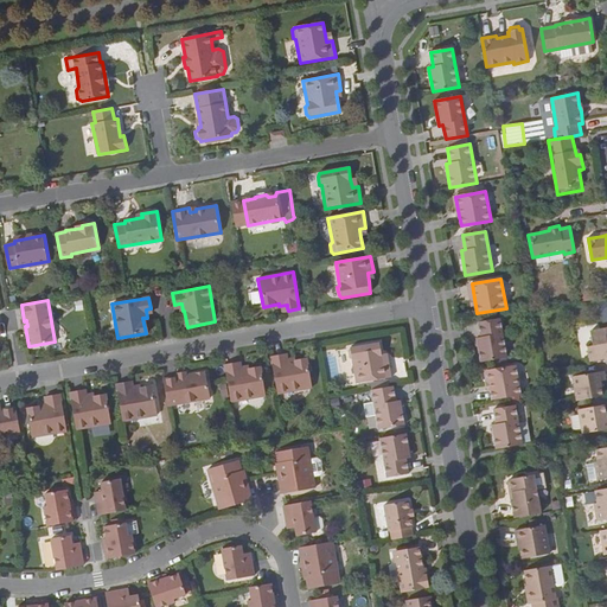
[(477,338),(481,363),(508,358),(500,318),(478,323),(481,337),(477,338)]
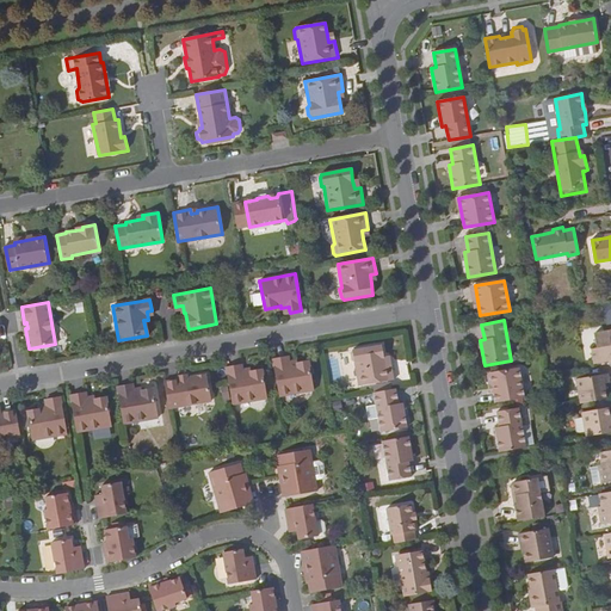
[(608,360),(609,364),(610,363),(610,331),(594,334),(597,347),(591,350),(593,363),(608,360)]
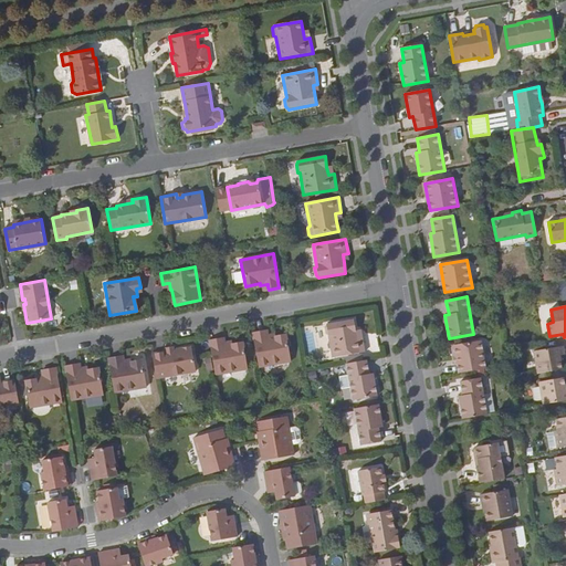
[(357,338),(356,329),(354,320),(327,324),(325,327),(326,334),(329,335),(333,358),(365,352),(363,337),(357,338)]
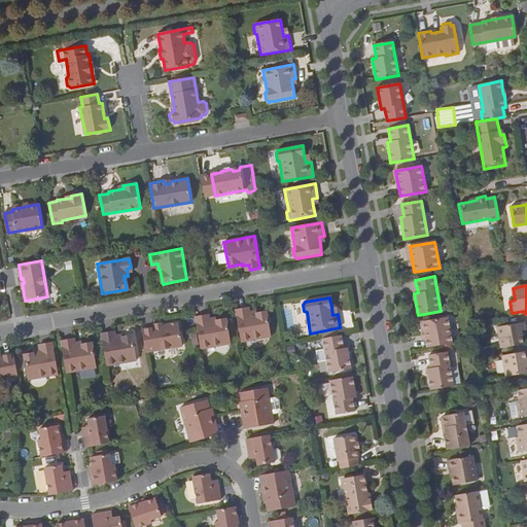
[(244,309),(236,311),(241,342),(271,337),(267,313),(253,315),(252,311),(245,313),(244,309)]
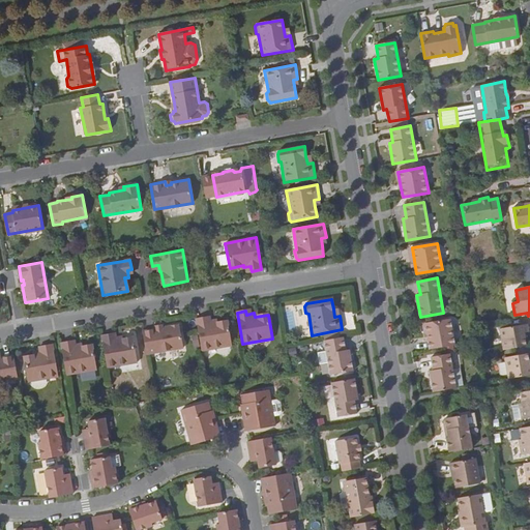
[(522,326),(522,325),(520,317),(492,322),(496,344),(519,340),(517,326),(522,326)]
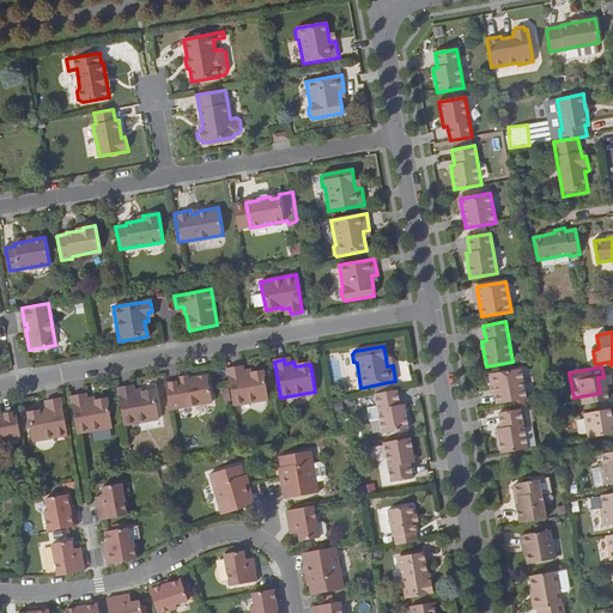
[(237,368),(226,369),(232,405),(267,399),(263,371),(247,374),(247,370),(238,371),(237,368)]
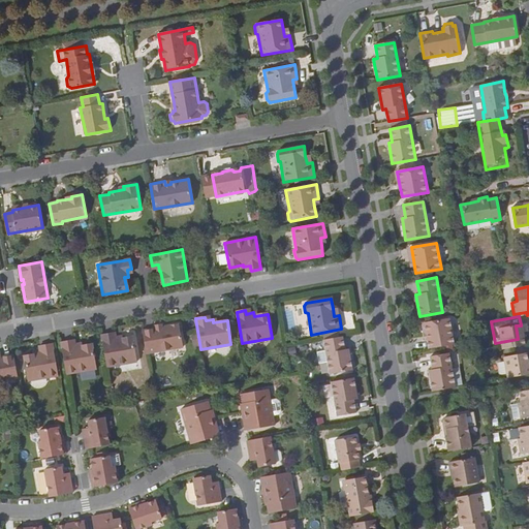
[(428,340),(429,349),(455,344),(449,318),(425,323),(428,340)]
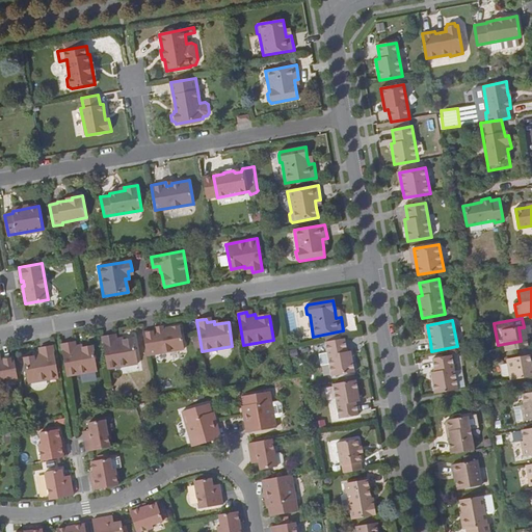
[(142,333),(147,355),(183,349),(179,326),(162,329),(162,331),(157,333),(157,329),(142,333)]
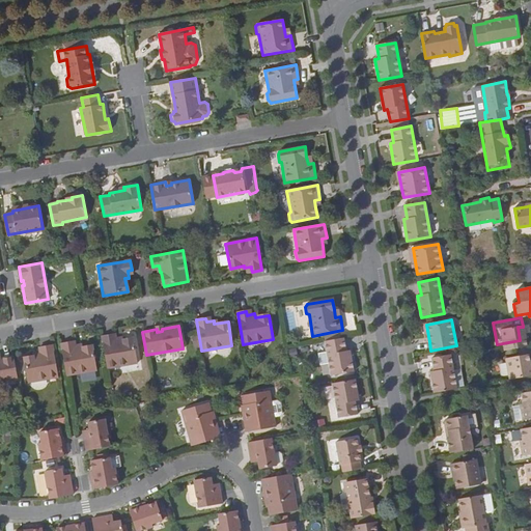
[(102,337),(107,369),(138,363),(134,339),(119,341),(119,338),(112,339),(111,335),(102,337)]
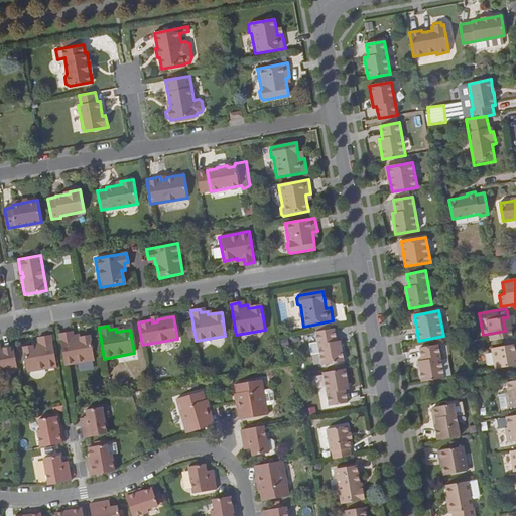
[(337,341),(335,329),(315,332),(323,365),(344,361),(341,340),(337,341)]
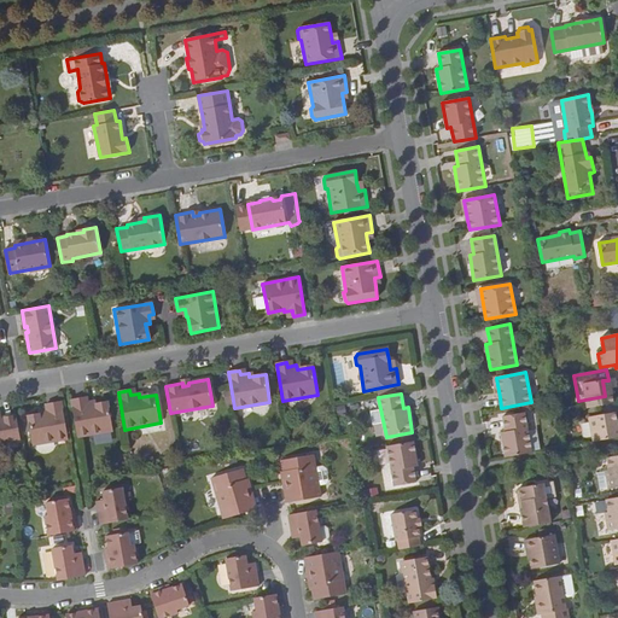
[(82,398),(71,400),(77,437),(114,430),(109,403),(92,406),(91,402),(82,403),(82,398)]
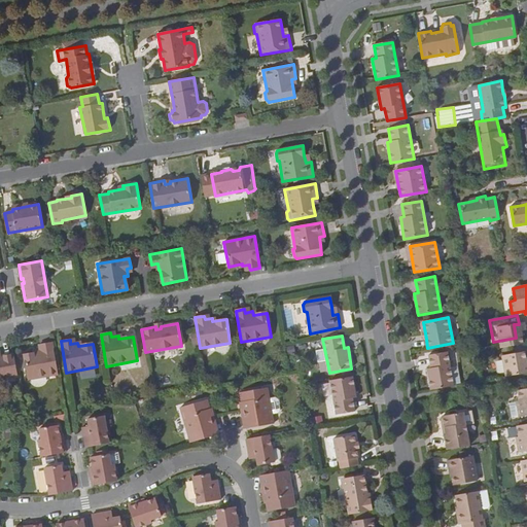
[(58,375),(53,343),(42,345),(42,349),(36,350),(37,353),(23,356),(27,380),(58,375)]
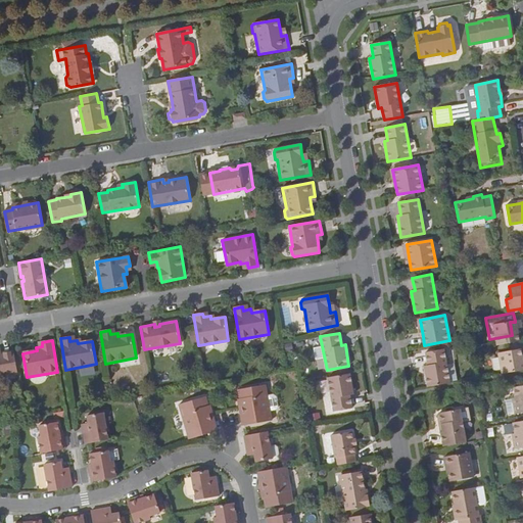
[(497,353),(502,374),(522,370),(522,361),(521,348),(497,353)]
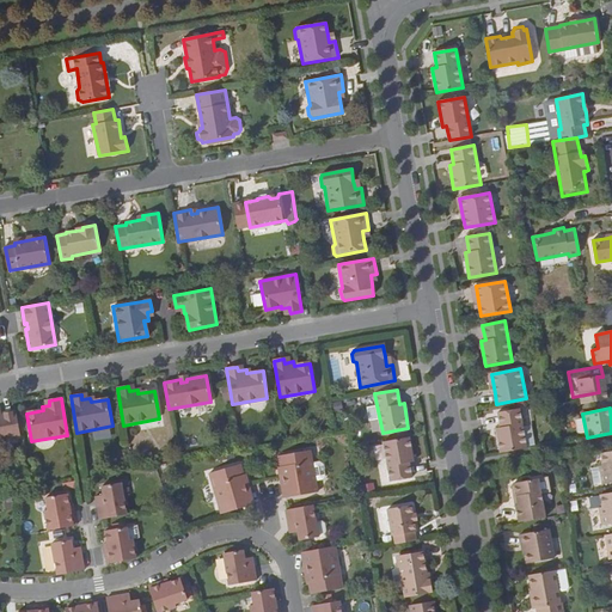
[(496,428),(500,453),(527,448),(520,409),(499,412),(501,427),(496,428)]
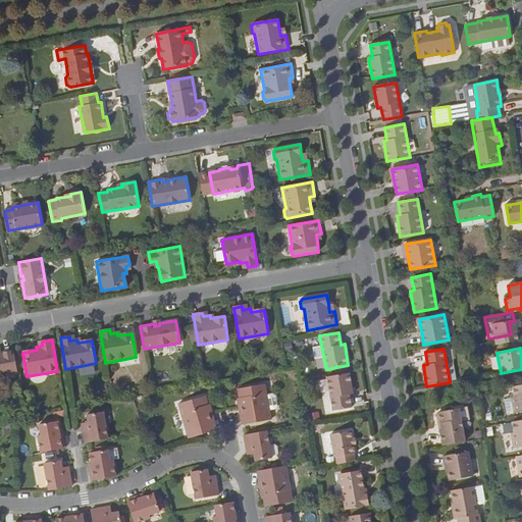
[(0,374),(17,372),(13,350),(0,351),(0,374)]
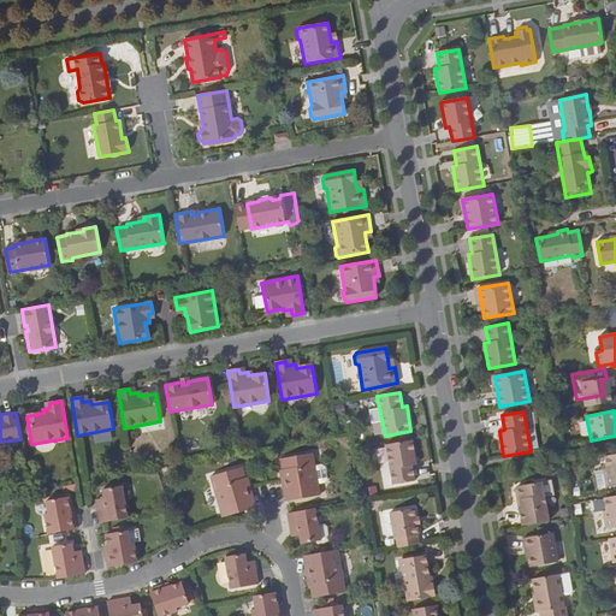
[(416,466),(413,440),(386,445),(392,485),(415,480),(413,466),(416,466)]
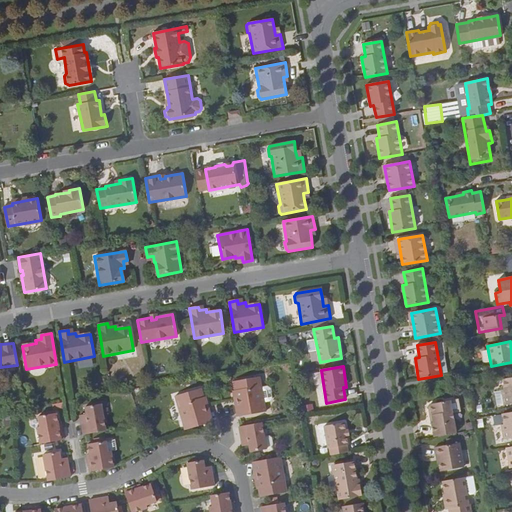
[(233,391),(234,400),(234,401),(237,400),(238,405),(235,405),(237,418),(266,413),(260,377),(233,382),(235,391),(233,391)]
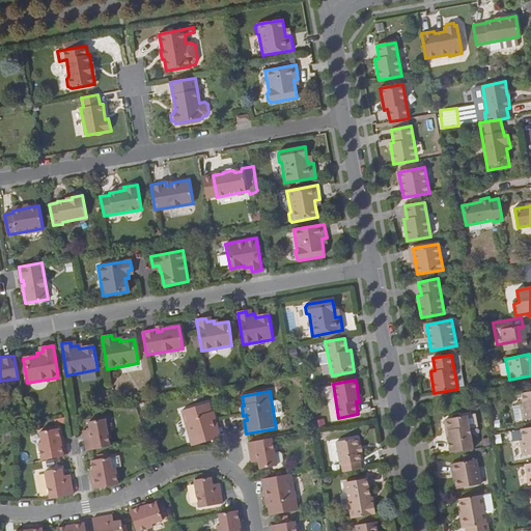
[(530,391),(522,393),(523,404),(521,404),(523,420),(530,418),(530,391)]
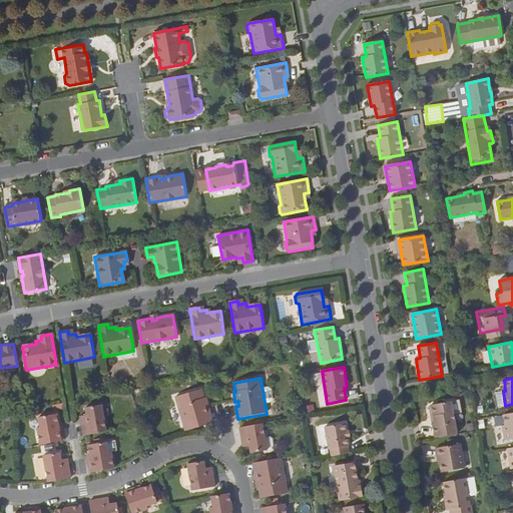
[(185,430),(213,422),(209,411),(207,412),(205,407),(208,406),(206,397),(204,397),(201,389),(175,396),(185,430)]
